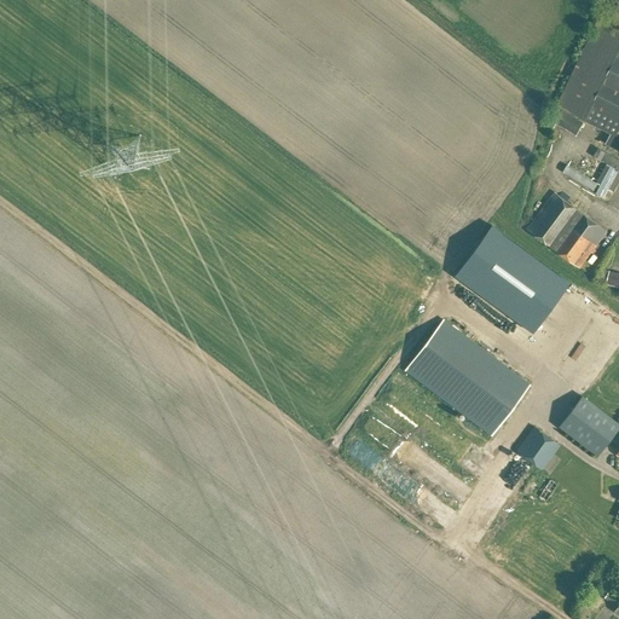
[(618,1),(608,24),(599,21),(559,104),(585,121),(611,134),(606,143),(605,144),(618,150),(618,1)]
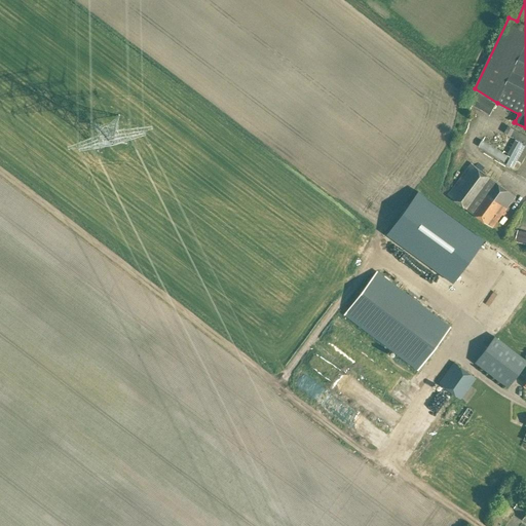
[(496,105),(478,95),(472,105),(490,115),(496,105)]
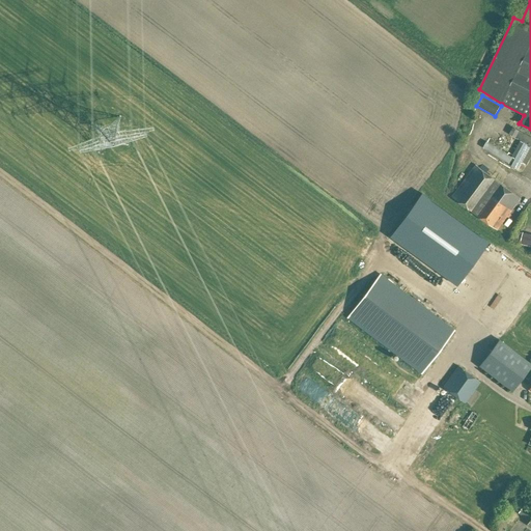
[(530,136),(514,128),(510,134),(525,142),(511,166),(518,169),(523,162),(527,165),(530,158),(530,136)]
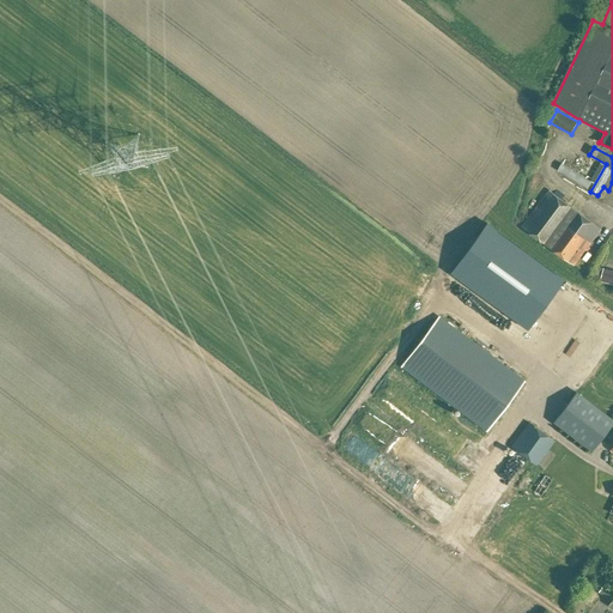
[(559,170),(588,188),(592,181),(563,164),(559,170)]
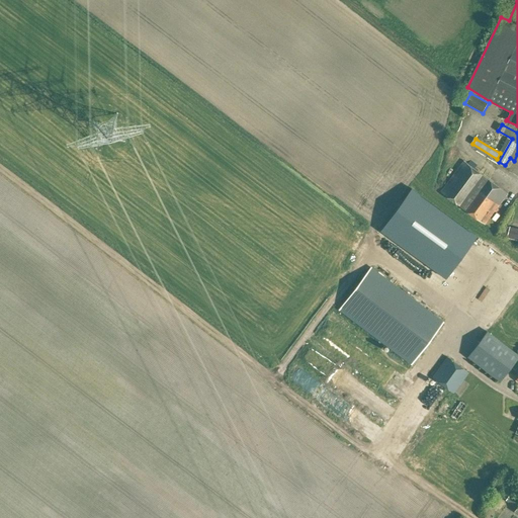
[(508,193),(464,161),(441,192),(485,225),(508,193)]
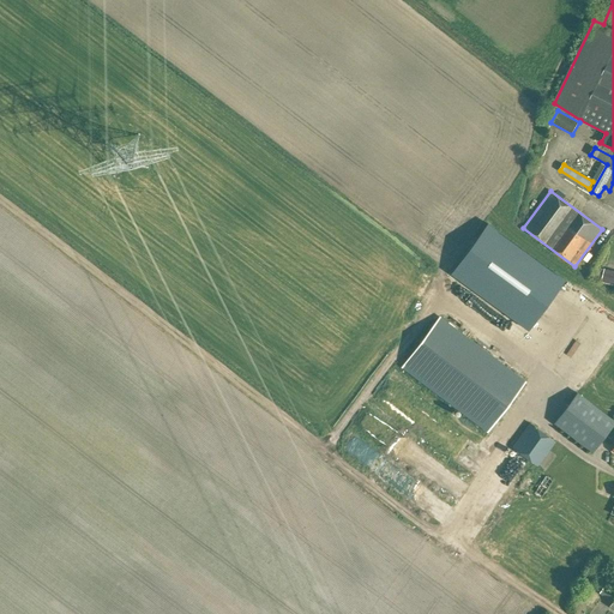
[(451,271),(528,329),(565,278),(488,222),(451,271)]
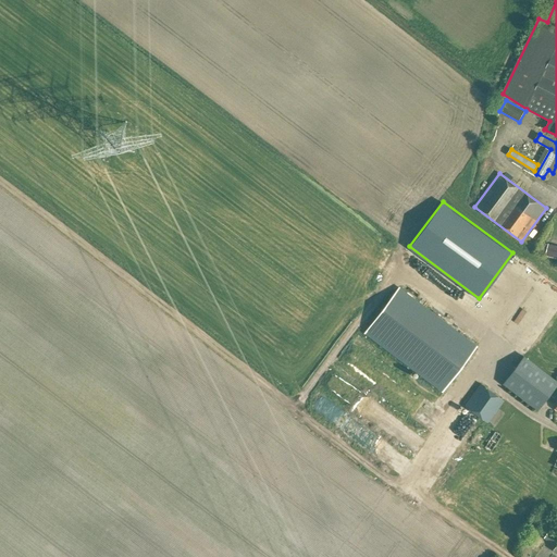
[(556,246),(548,244),(545,257),(556,259),(556,246)]
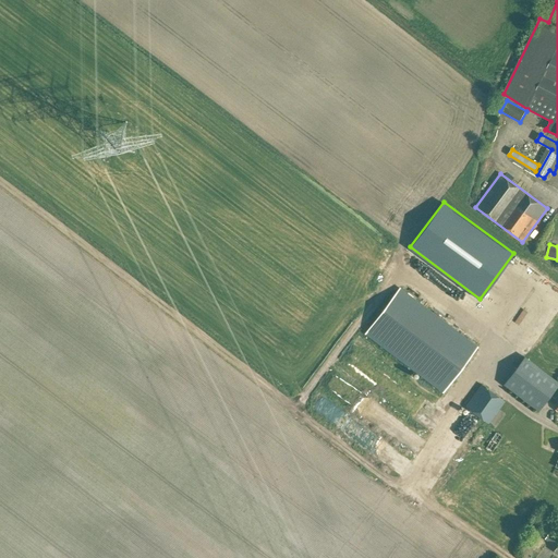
[(443,392),(477,348),(399,289),(365,335),(443,392)]
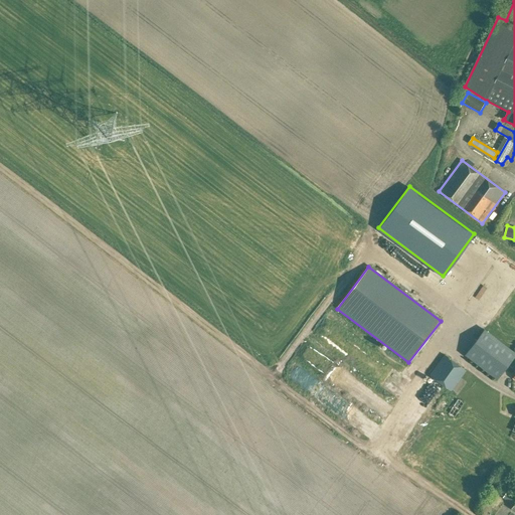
[(497,379),(514,355),(514,353),(484,330),(465,355),(497,379)]
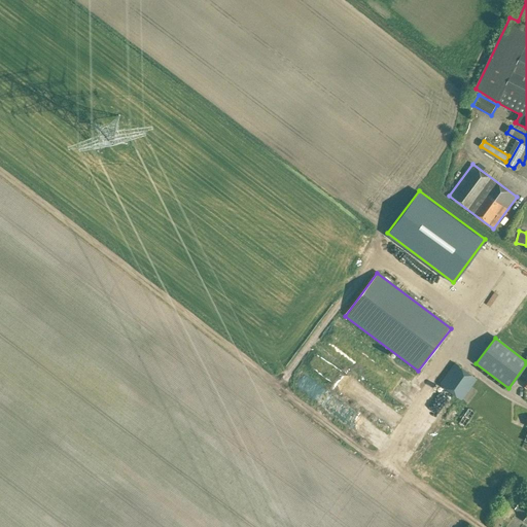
[(455,363),(440,385),(461,400),(462,398),(468,402),(478,390),(471,386),(477,380),(455,363)]
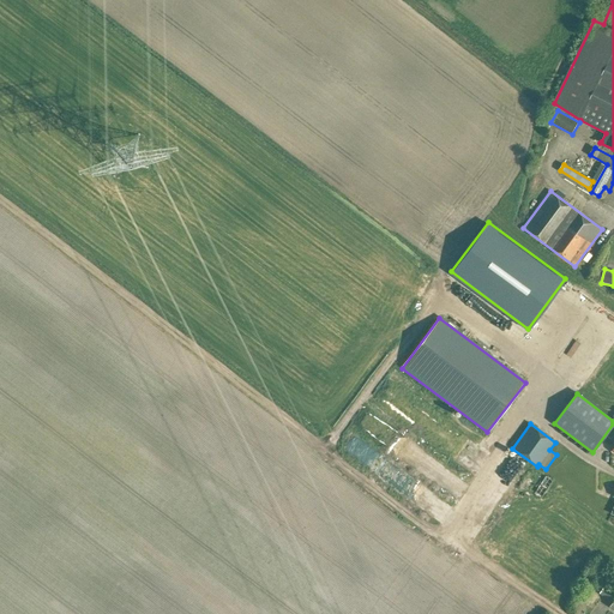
[(546,477),(535,492),(541,497),(552,481),(546,477)]
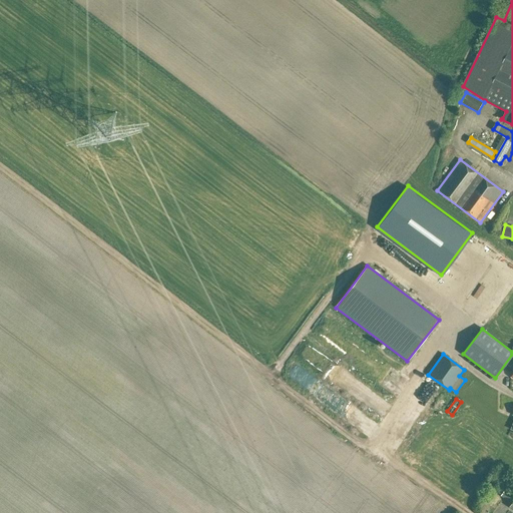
[(510,505),(509,507),(512,510),(512,496),(504,490),(500,496),(509,502),(508,504),(510,505)]
